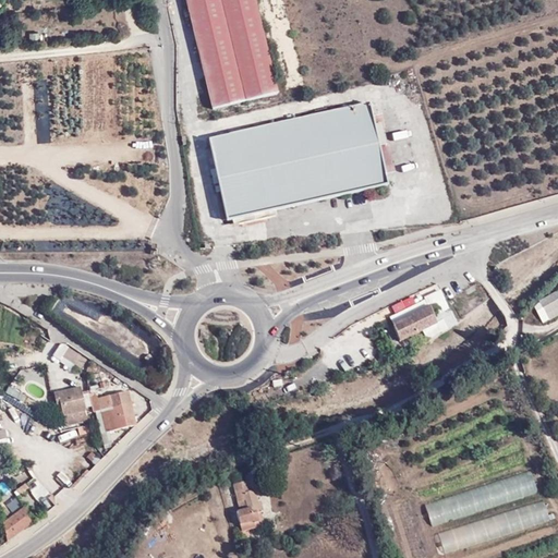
[(251,0),(183,0),(211,107),(276,92),(251,0)]
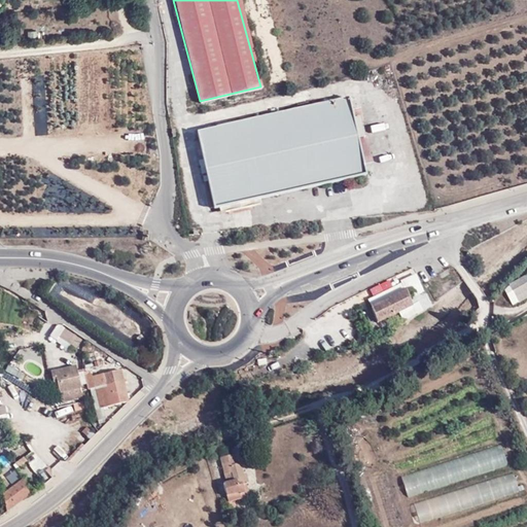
[(36,38),(36,29),(26,28),(26,38),(36,38)]
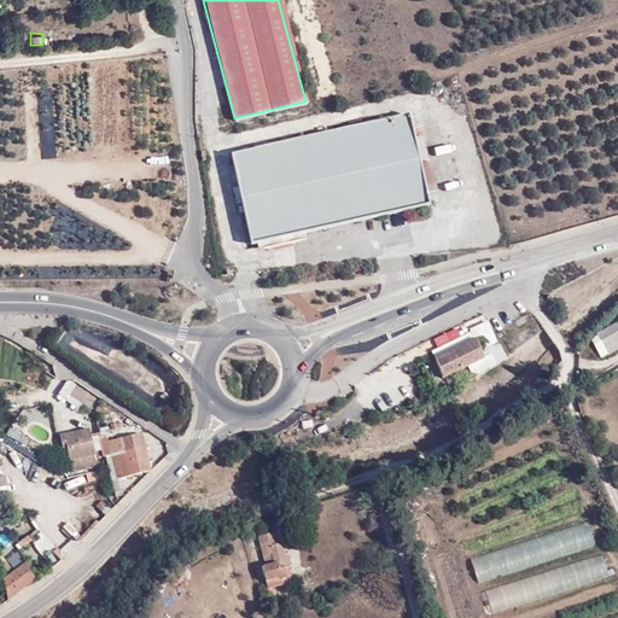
[(251,243),(333,225),(332,219),(407,203),(409,208),(431,203),(412,112),(233,151),(251,243)]
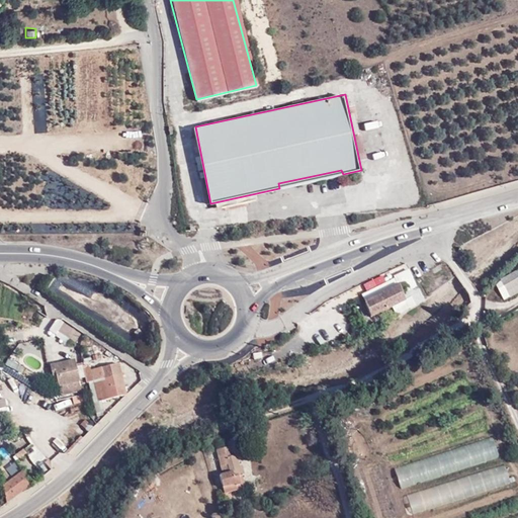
[(280,97),(267,101),(270,108),(282,103),(280,97)]
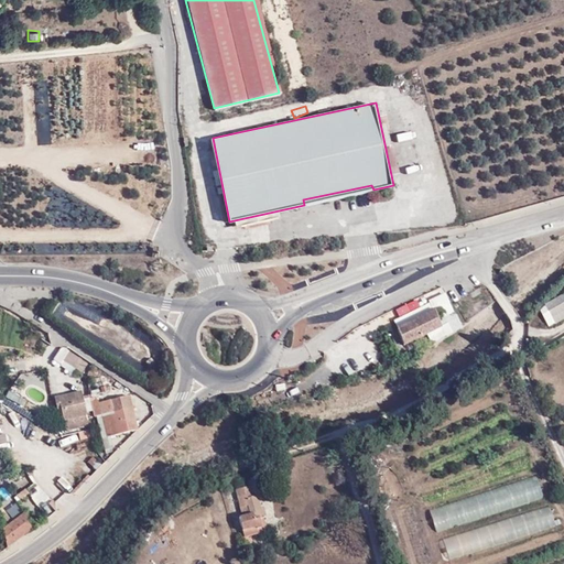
[(303,199),(304,205),(373,190),(371,185),(303,199)]
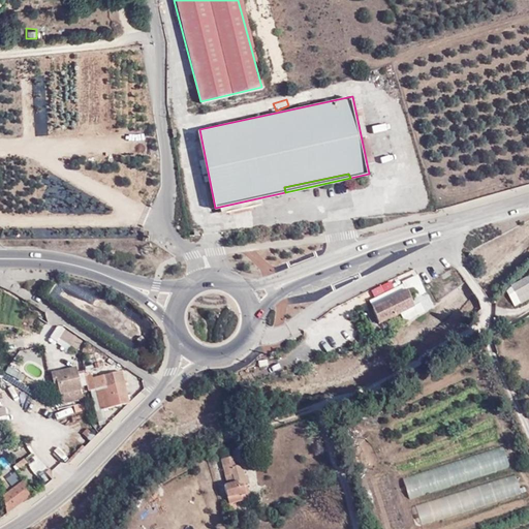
[(528,281),(526,276),(510,285),(520,302),(528,297),(525,291),(528,288),(528,281)]
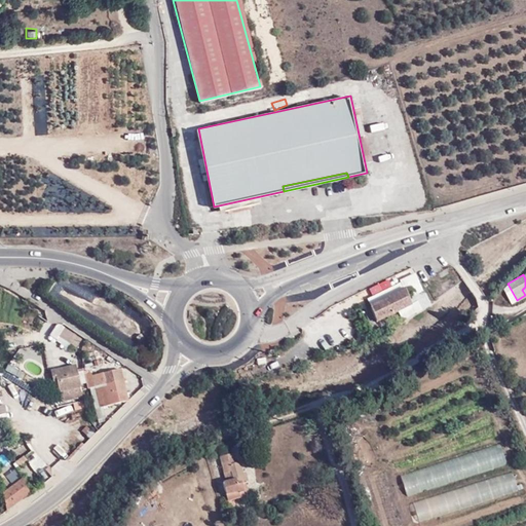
[(404,288),(368,305),(375,322),(411,302),(404,288)]
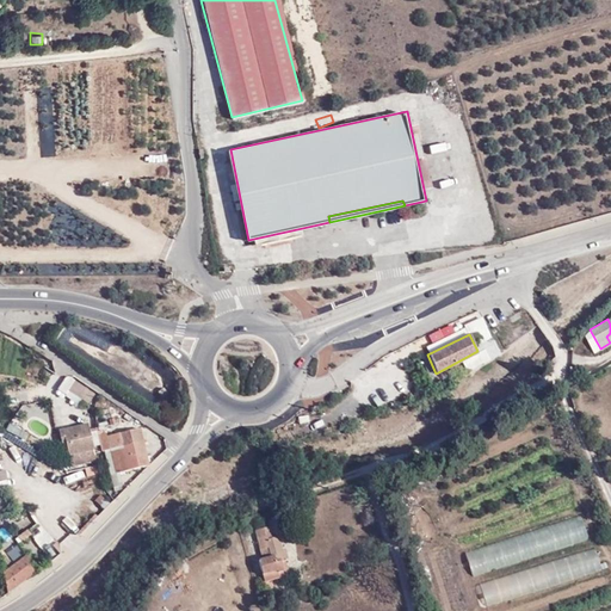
[(76,378),(68,388),(87,405),(96,395),(76,378)]
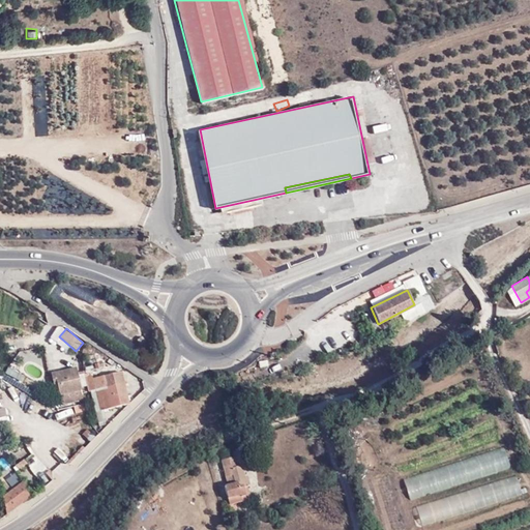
[(116,363),(107,358),(102,365),(112,371),(116,363)]
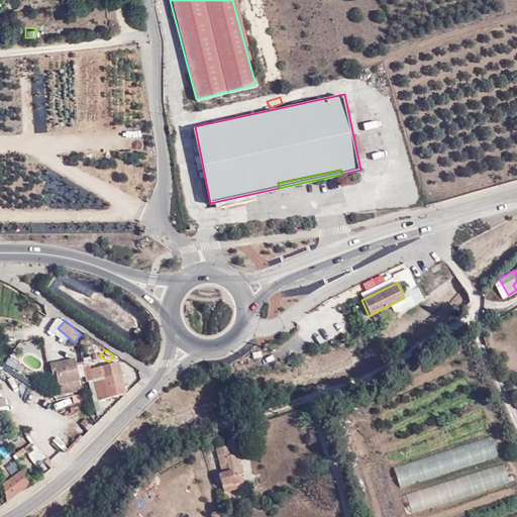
[(6,357),(3,364),(19,370),(21,364),(6,357)]
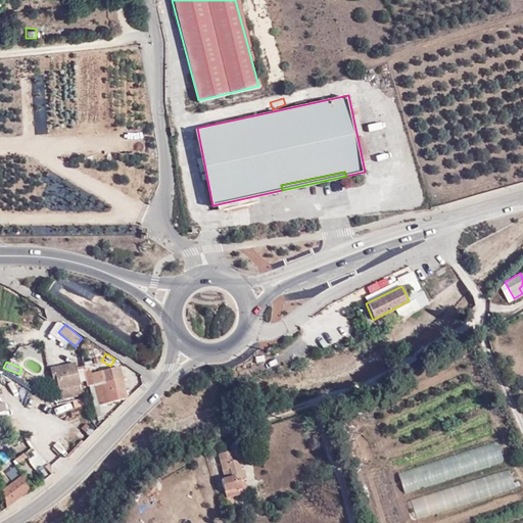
[(87,380),(84,368),(78,370),(77,362),(50,368),(52,378),(55,378),(58,392),(80,388),(81,387),(80,382),(87,380)]
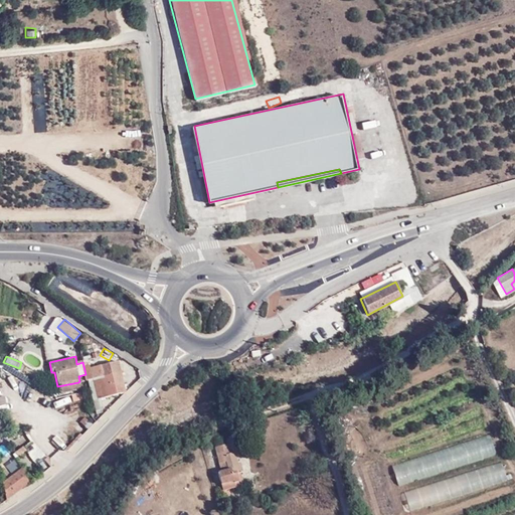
[(117,361),(87,368),(93,399),(101,397),(124,391),(117,361)]
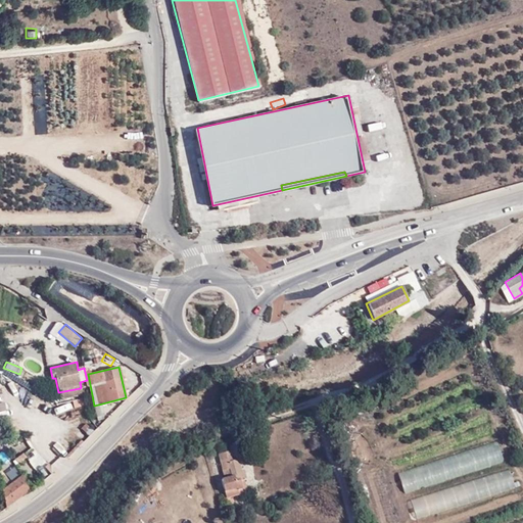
[(58,392),(59,397),(81,393),(80,388),(58,392)]
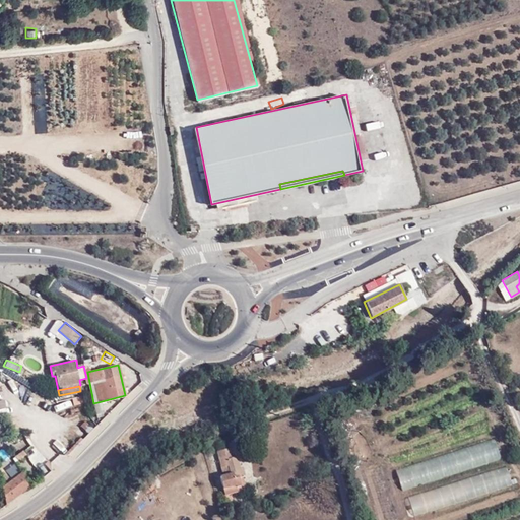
[(81,395),(71,397),(73,405),(82,403),(81,395)]
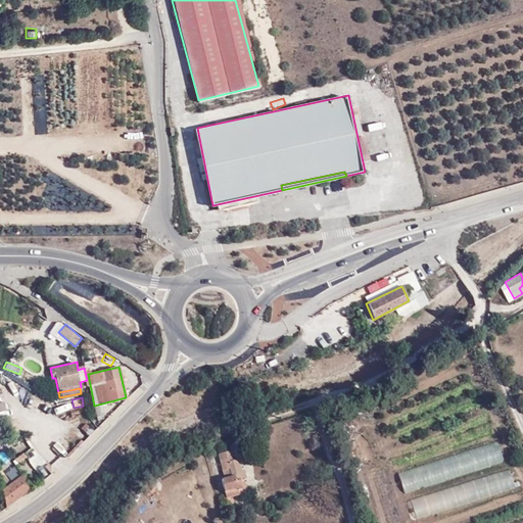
[(102,403),(94,406),(97,417),(105,416),(102,403)]
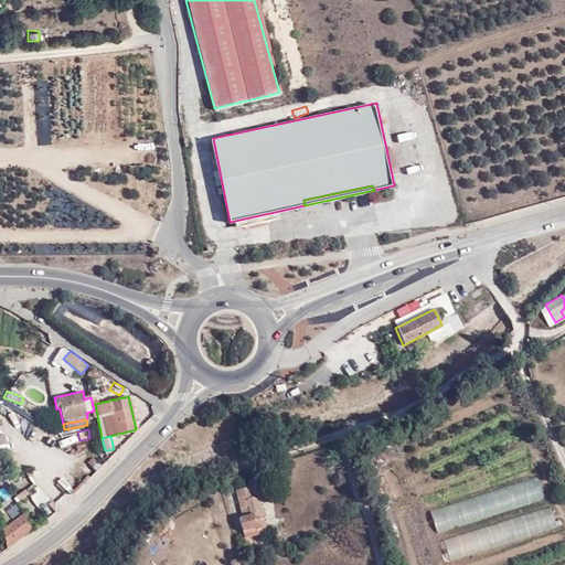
[(83,476),(82,468),(61,473),(65,488),(76,484),(74,478),(83,476)]
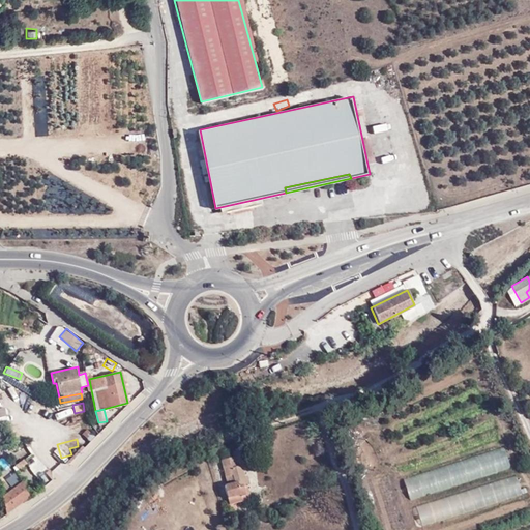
[(504,446),(403,477),(410,499),(511,468),(504,446)]
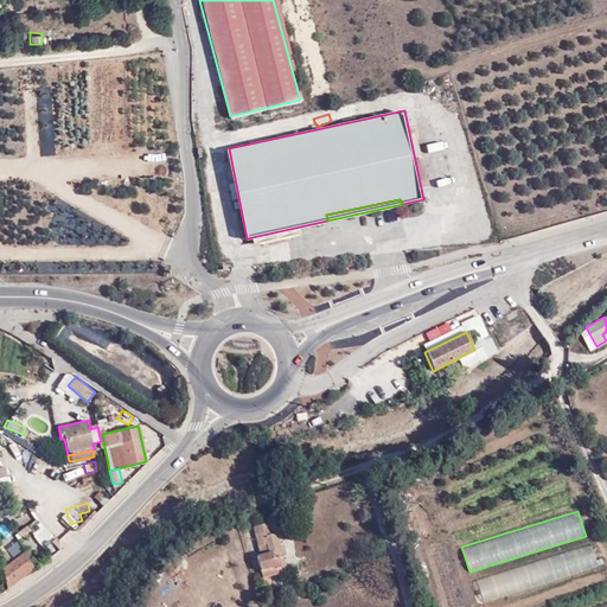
[(20,537),(30,535),(27,526),(18,529),(20,537)]
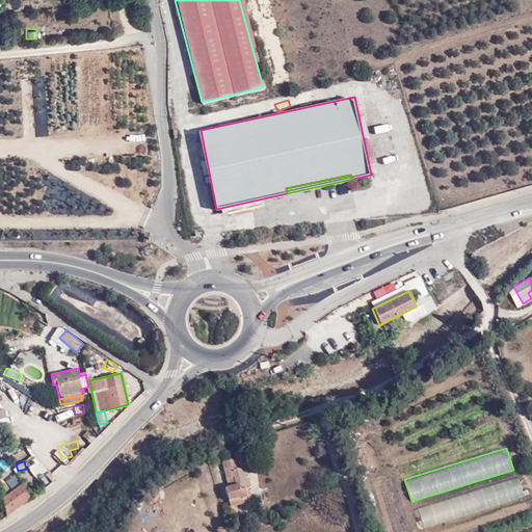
[(231,477),(232,484),(239,482),(240,497),(248,495),(247,481),(253,480),(251,466),(235,468),(236,476),(231,477)]
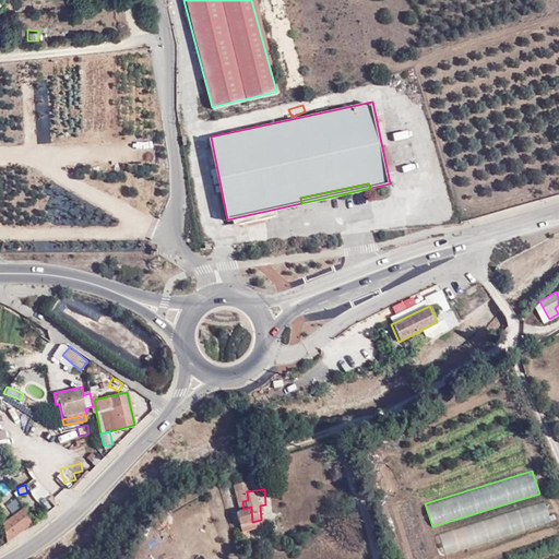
[(6,525),(25,508),(16,497),(2,508),(6,525)]
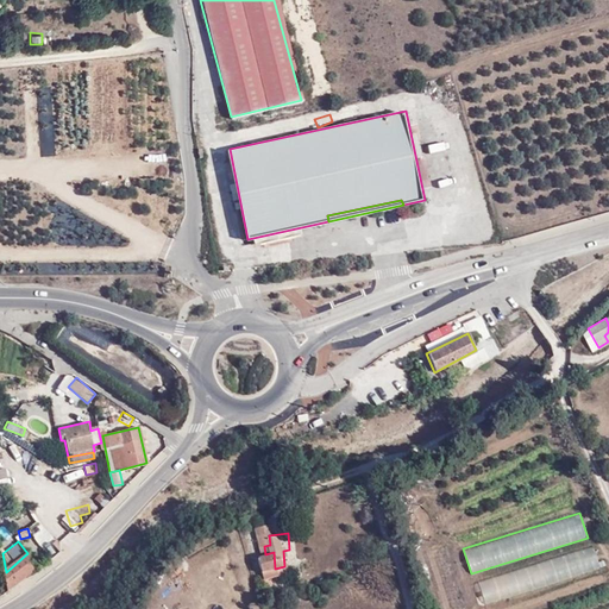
[(483,603),(601,569),(594,546),(477,581),(483,603)]
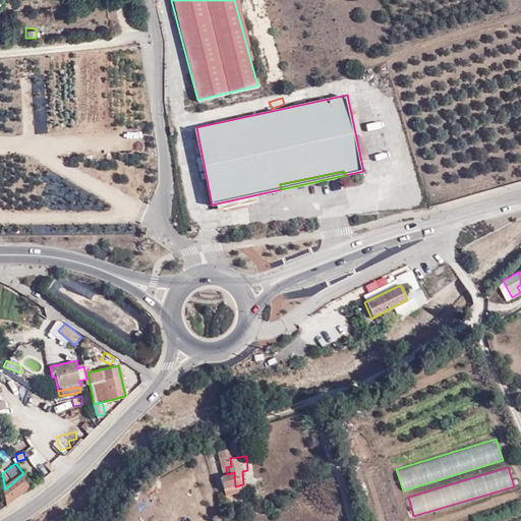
[(234,472),(227,474),(221,474),(222,487),(235,486),(234,472)]
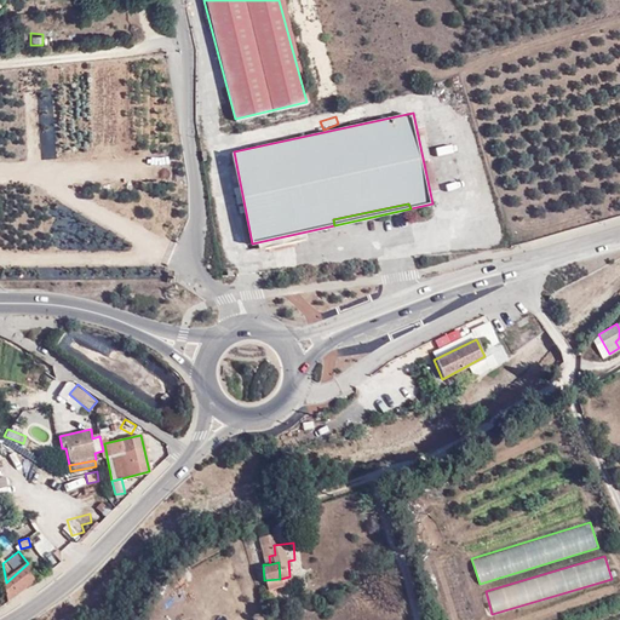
[(39,579),(28,563),(6,583),(11,601),(39,579)]
